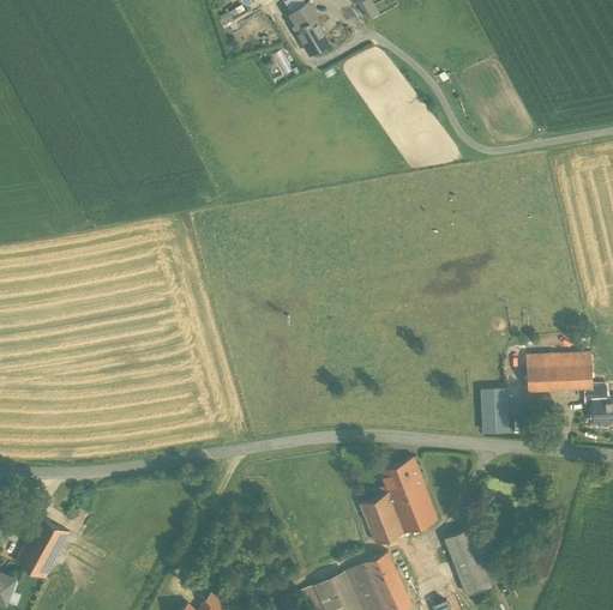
[(268,6),(264,0),(239,0),(250,17),(268,6)]
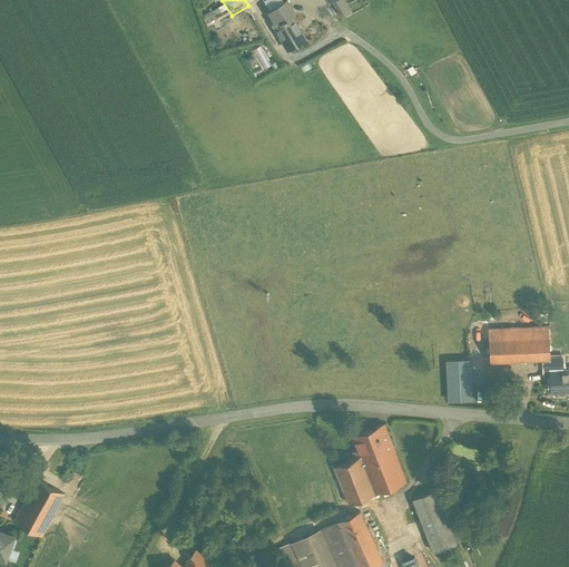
[(286,2),(268,12),(276,26),(273,28),(287,52),(305,41),(292,18),(294,17),(286,2)]
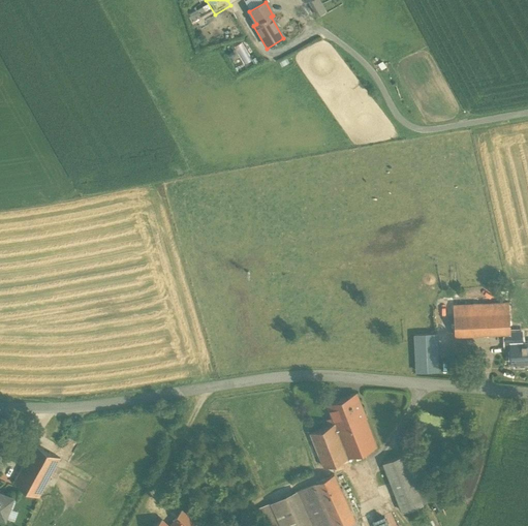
[(205,21),(194,3),(187,7),(197,25),(205,21)]
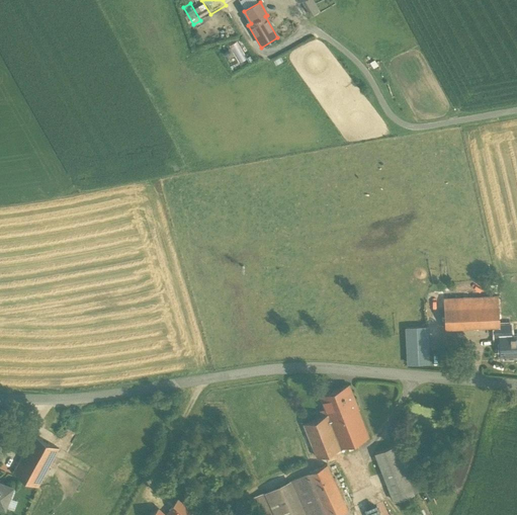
[(498,298),(443,302),(444,331),(499,328),(498,298)]
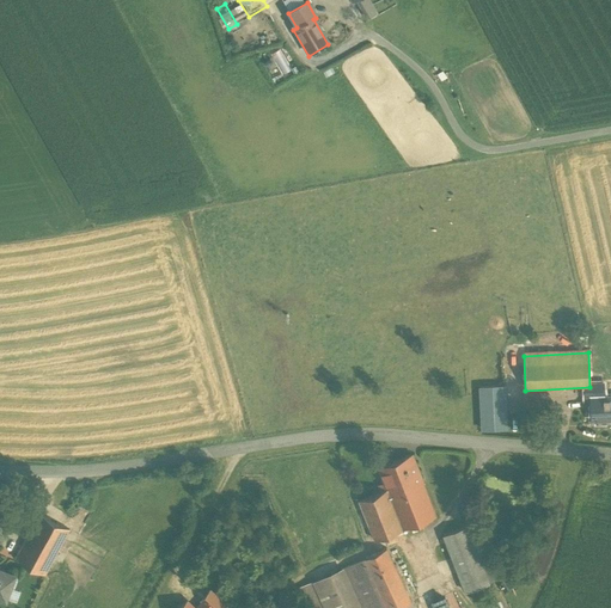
[(610,398),(603,399),(603,386),(592,386),(593,399),(591,399),(591,423),(604,422),(604,421),(610,419),(610,398)]
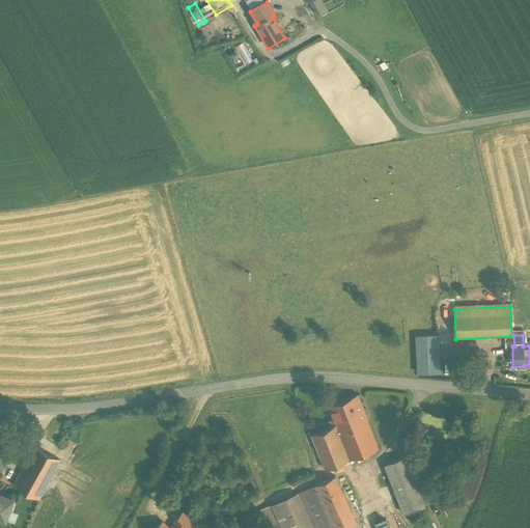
[(437,337),(416,338),(418,374),(439,373),(437,337)]
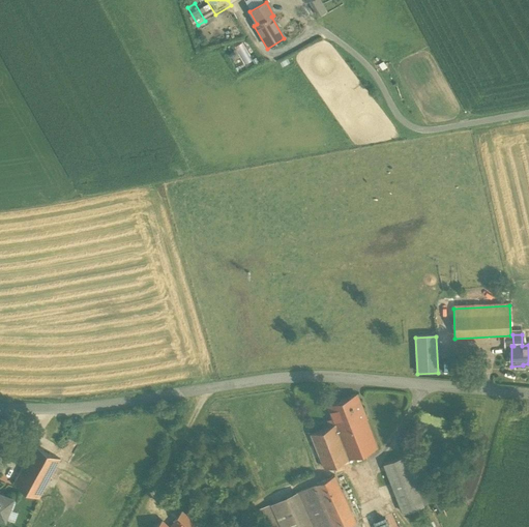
[(356,396),(327,407),(334,427),(310,436),(323,470),(377,448),(356,396)]
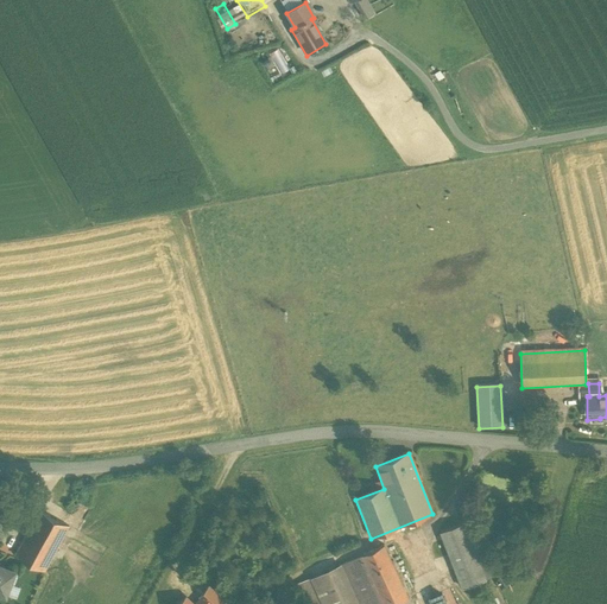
[(39,513),(14,557),(45,573),(56,553),(68,529),(39,513)]
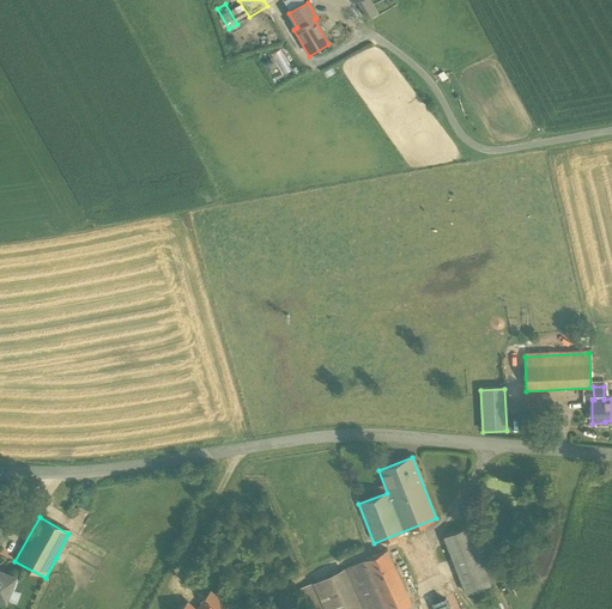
[(467,530),(444,539),(466,595),(489,586),(467,530)]
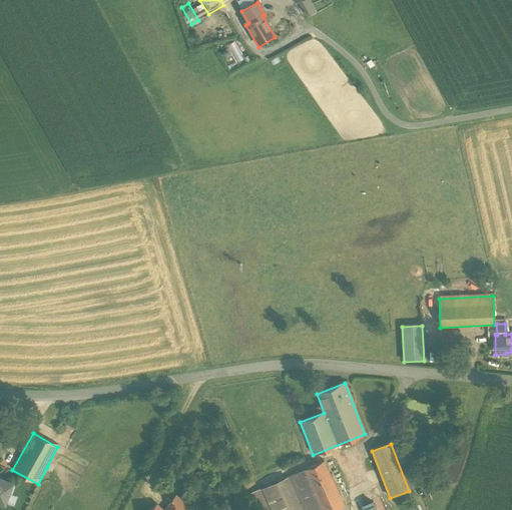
[(324,462),(297,474),(312,509),(341,509),(344,508),(324,462)]
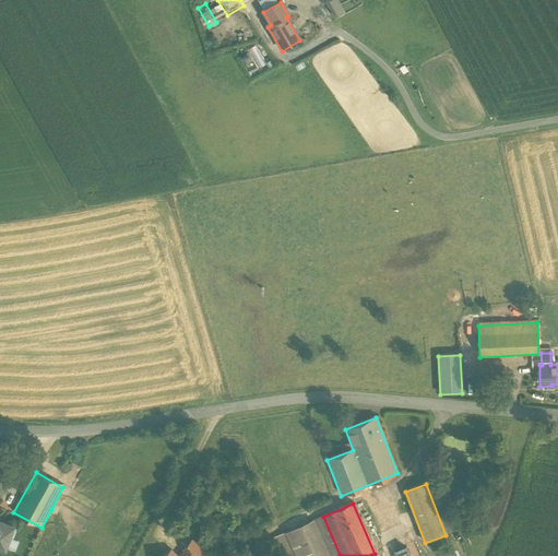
[(376,555),(375,554),(371,555),(340,555),(323,517),(312,522),(313,525),(328,555),(376,555)]
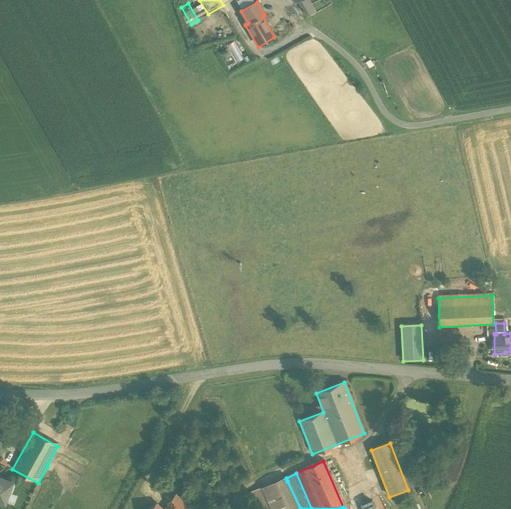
[(12,483),(0,477),(0,501),(4,503),(12,483)]
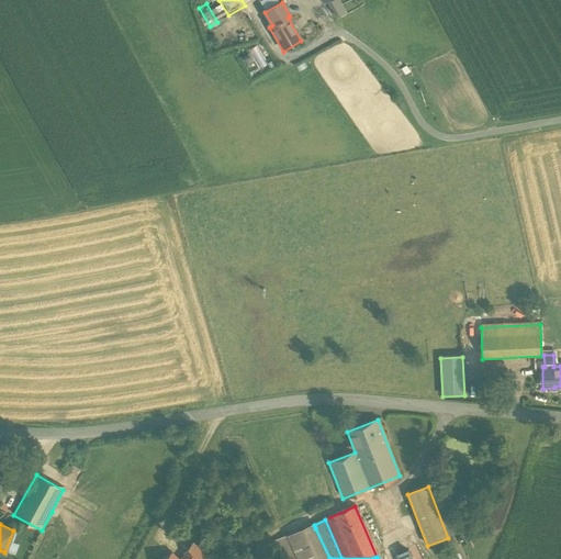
[(315,558),(304,534),(315,528),(314,525),(288,537),(298,558),(315,558)]
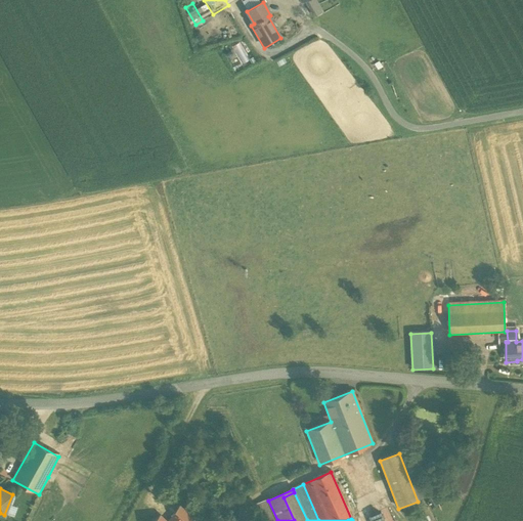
[(307,520),(294,492),(284,497),(294,520),(307,520)]
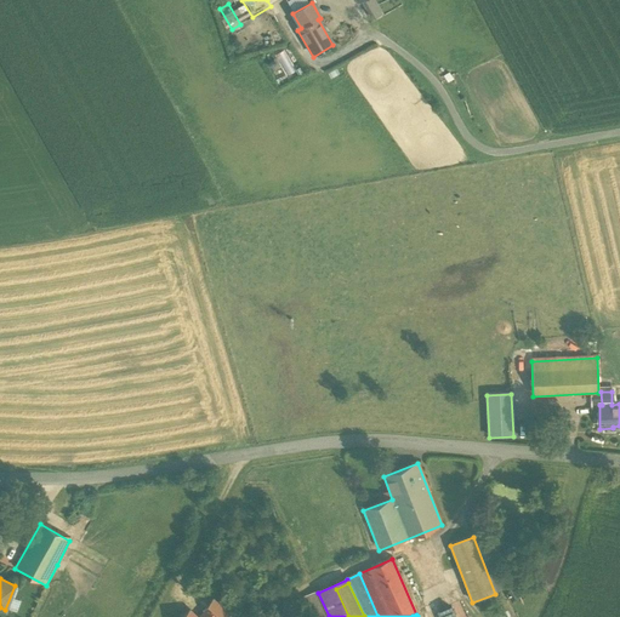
[(328,616),(317,593),(302,599),(311,616),(328,616)]
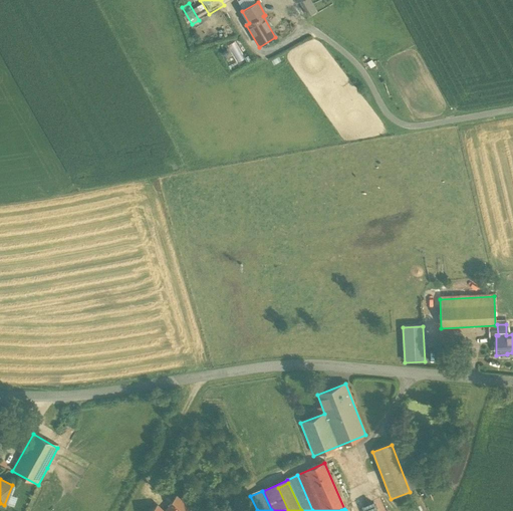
[(190,510),(176,497),(167,506),(168,508),(170,510),(190,510)]
